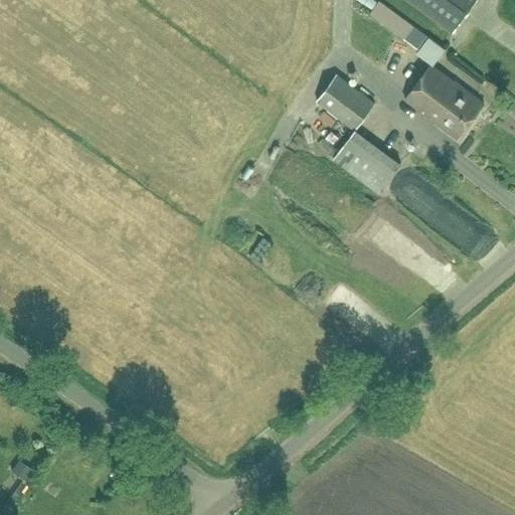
[(409,0),(453,31),(463,16),(475,0),(409,0)]
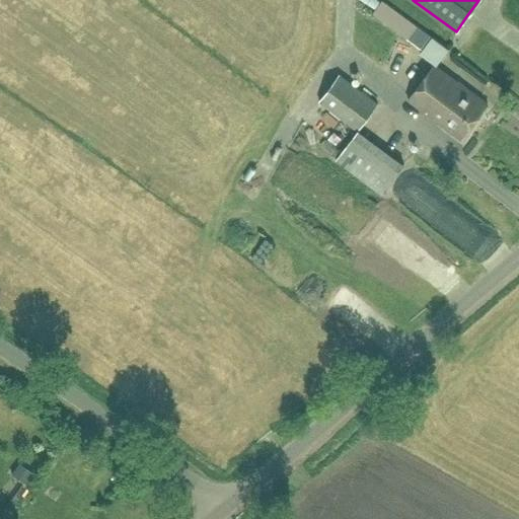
[(432,35),(432,36),(381,2),(372,13),(422,49),(419,53),(437,65),(449,48),(432,35)]
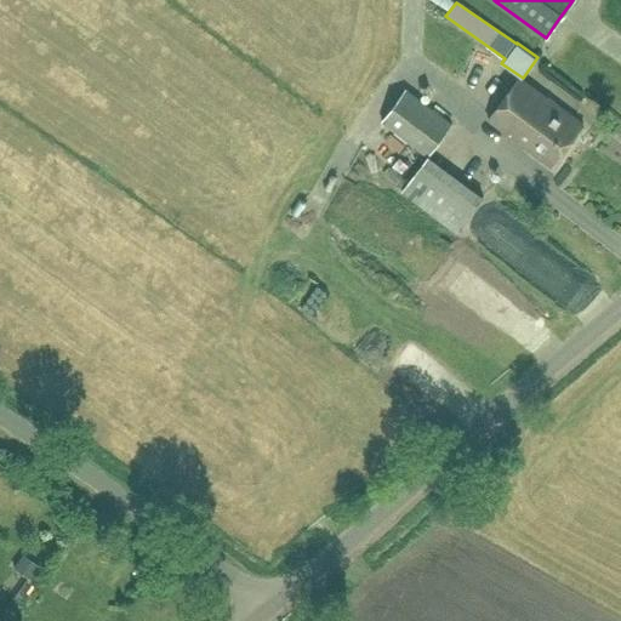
[(551,166),(582,123),(519,77),(488,120),(551,166)]
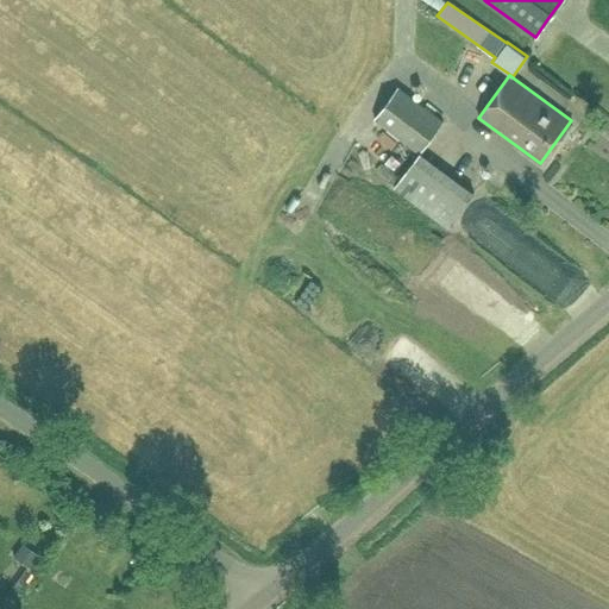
[(421,152),(444,121),(396,87),(374,118),(421,152)]
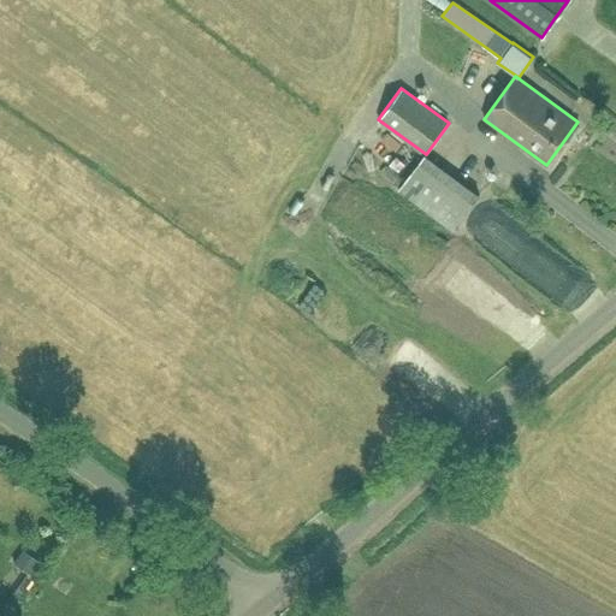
[(478,195),(424,154),(397,190),(451,230),(478,195)]
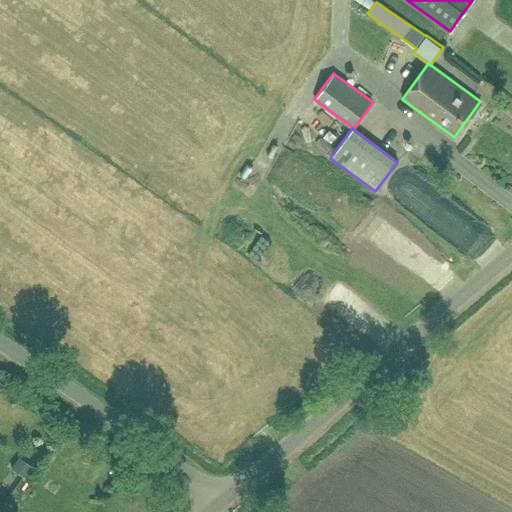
[(397,169),(383,186),(404,204),(419,188),(397,169)]
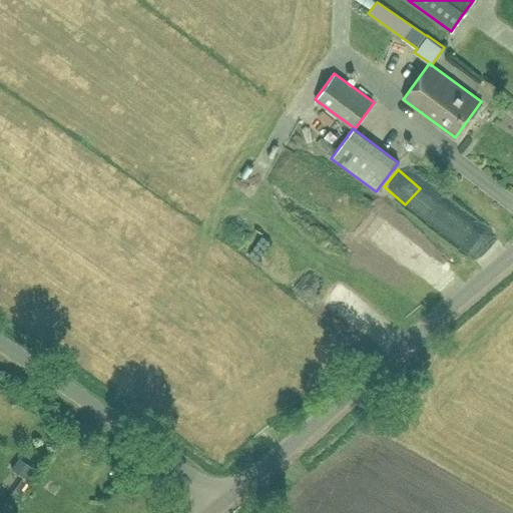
[(24,477),(31,467),(18,458),(11,468),(24,477)]
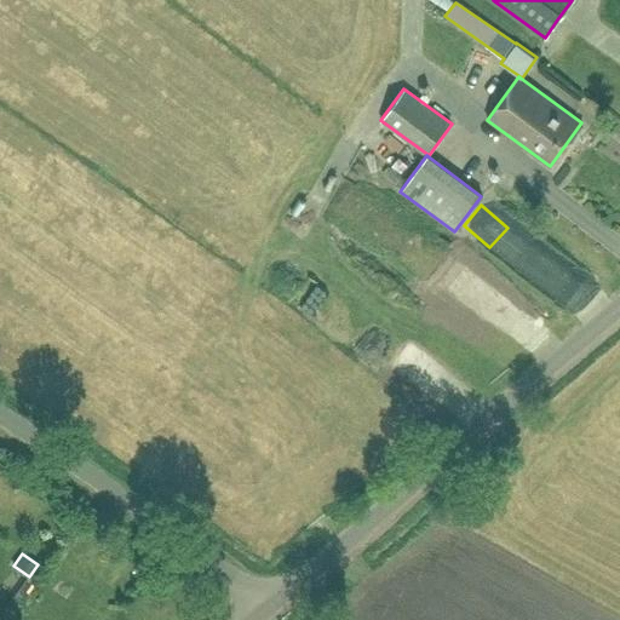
[(0,570),(0,590),(12,598),(28,577),(7,562),(0,570)]
